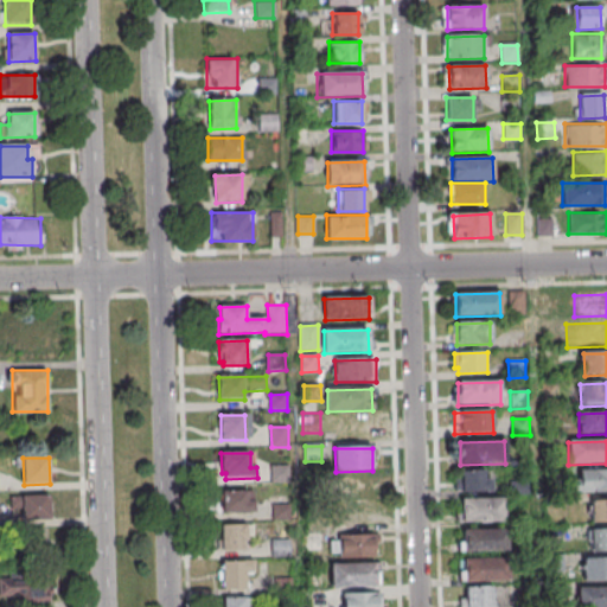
[(272,468),(289,467),(289,484),(272,484),(272,468)]
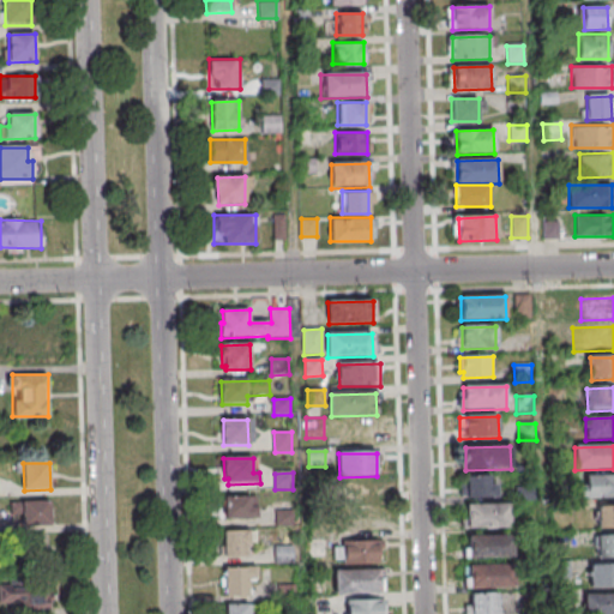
[(613,497),(613,473),(582,474),(582,497),(613,497)]
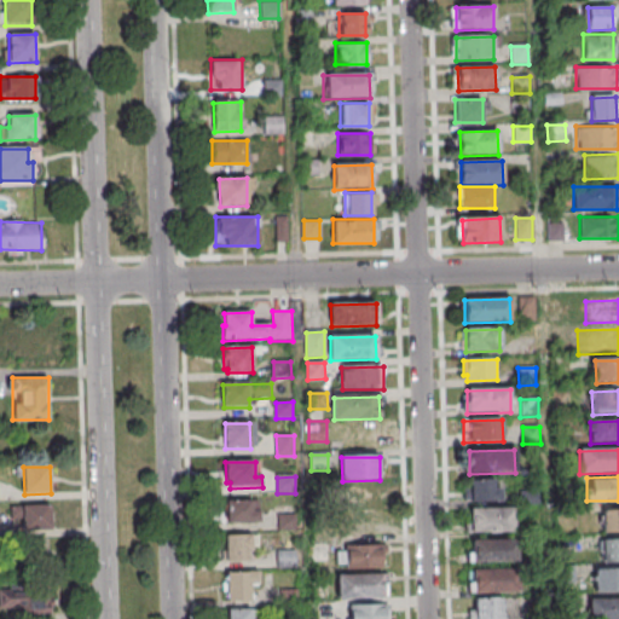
[(466,502),(499,502),(499,478),(466,478),(466,502)]
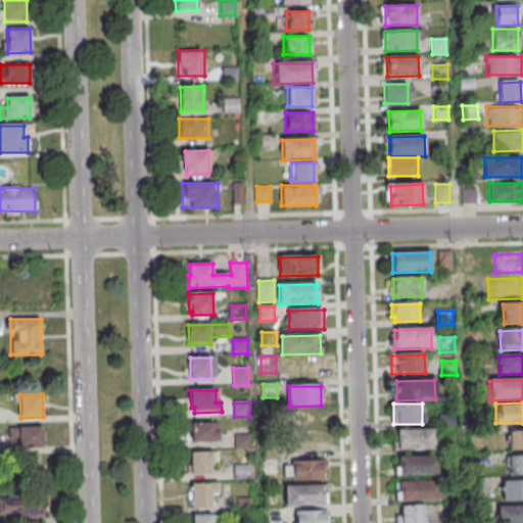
[(289,412),(321,411),(322,430),(290,431),(289,412)]
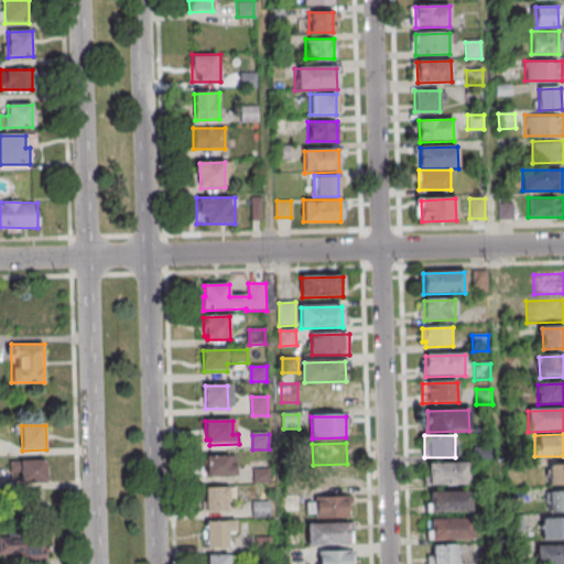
[(206,458),(207,478),(237,478),(237,466),(229,467),(229,457),(206,458)]
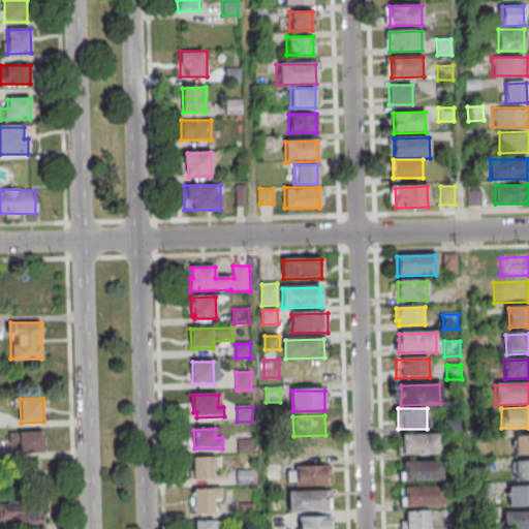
[(20,434),(42,433),(43,455),(21,456),(20,434)]
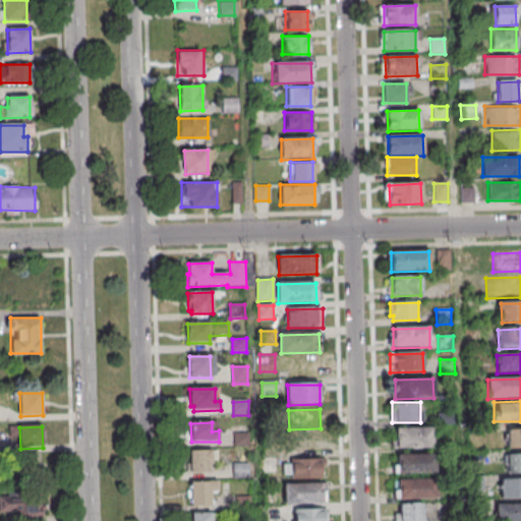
[(395,429),(433,428),(433,448),(396,449),(395,429)]
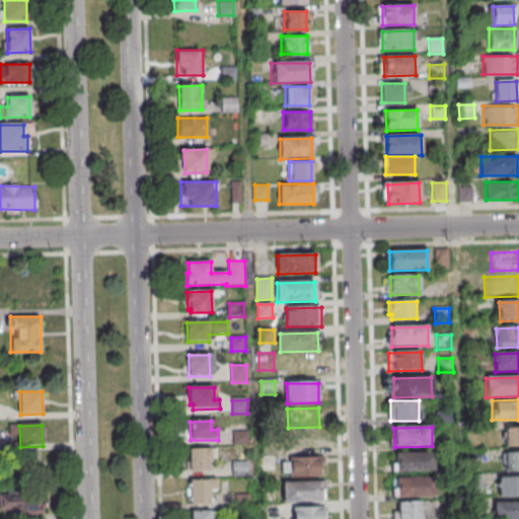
[(506,430),(518,429),(518,447),(506,448),(506,430)]
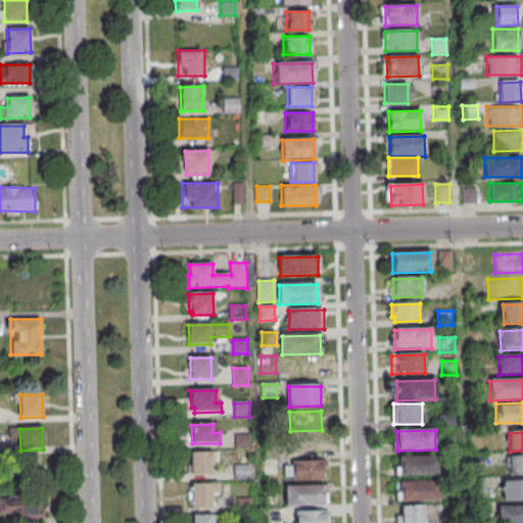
[(236,436),(251,436),(251,449),(236,449),(236,436)]
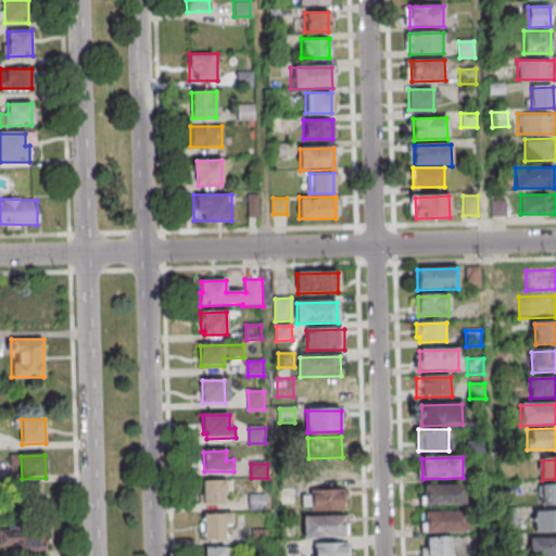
[(203,482),(227,482),(227,497),(224,497),(224,506),(203,507),(203,482)]
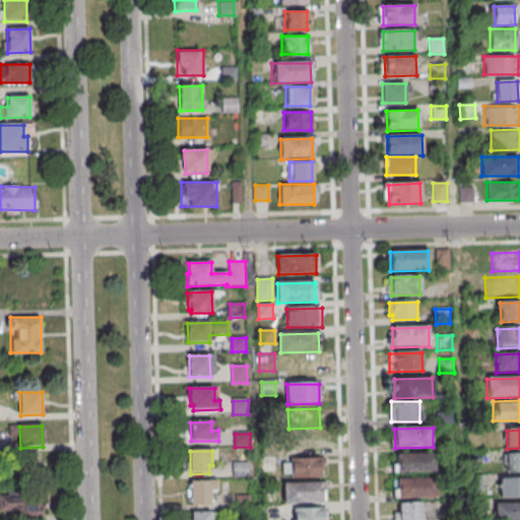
[(17,454),(40,454),(41,476),(18,477),(17,454)]
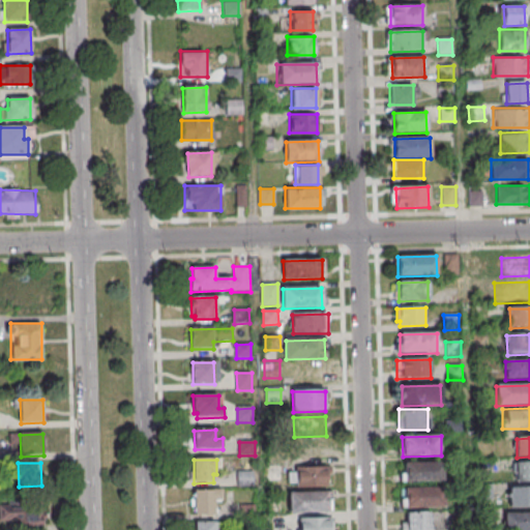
[(404,464),(442,463),(443,482),(404,483),(404,464)]
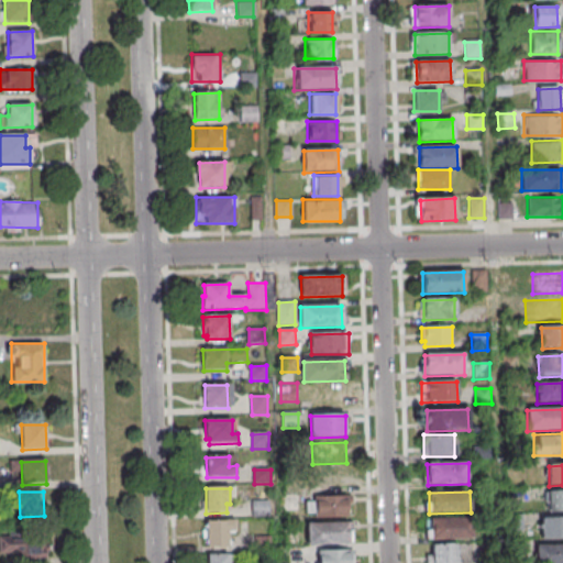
[(548,494),(562,493),(562,512),(549,514),(548,494)]
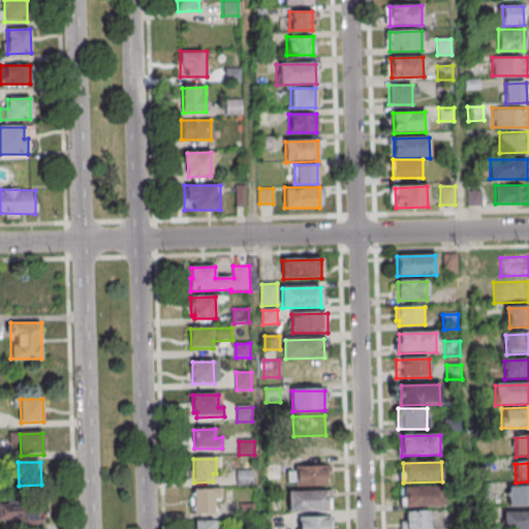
[(296,468),(328,467),(329,487),(297,488),(296,468)]
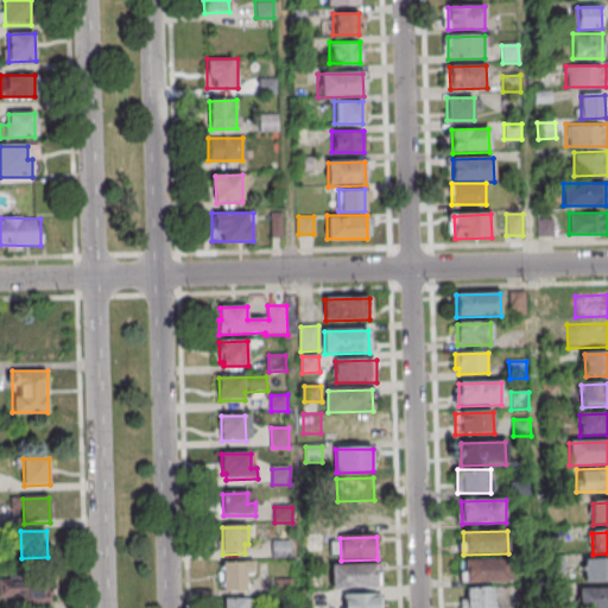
[(273,542),(291,542),(291,557),(273,558),(273,542)]
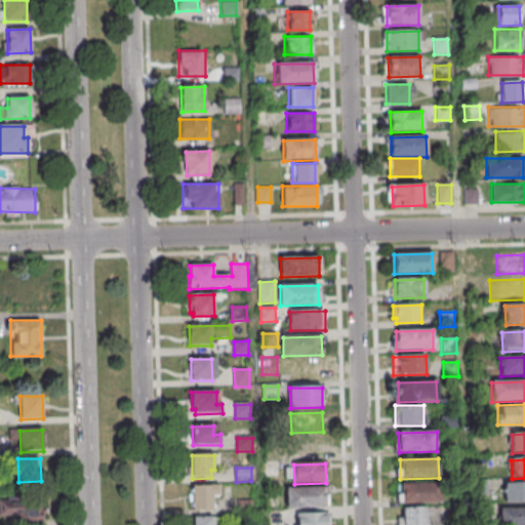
[(474,481),(488,481),(488,494),(475,495),(474,481)]
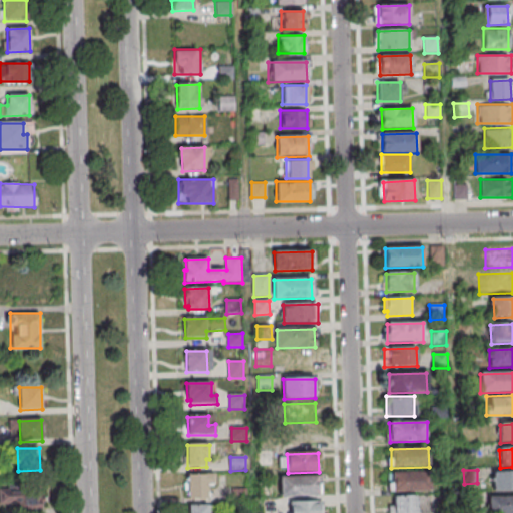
[(391,474),(429,473),(429,492),(392,493),(391,474)]
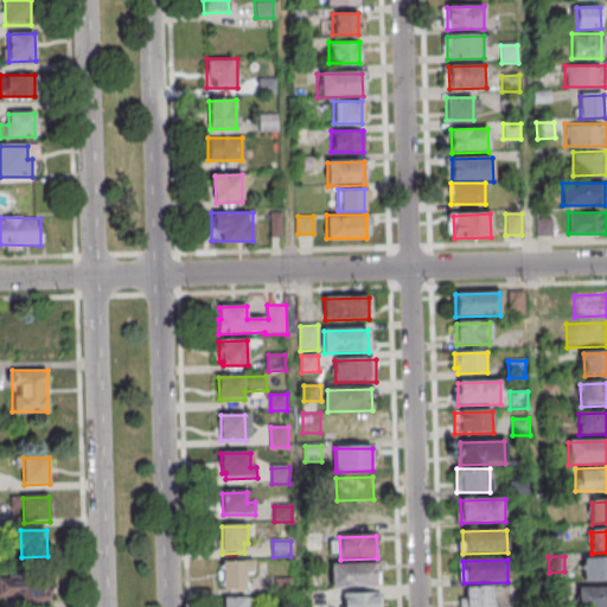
[(585,561),(606,560),(606,581),(585,582),(585,561)]
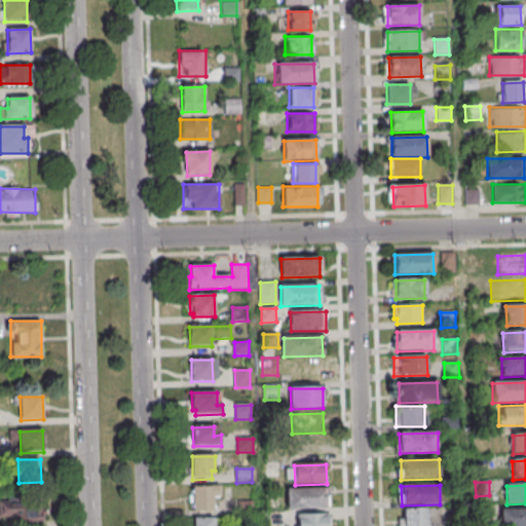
[(193,488),(220,488),(220,498),(213,498),(214,512),(194,513),(193,488)]
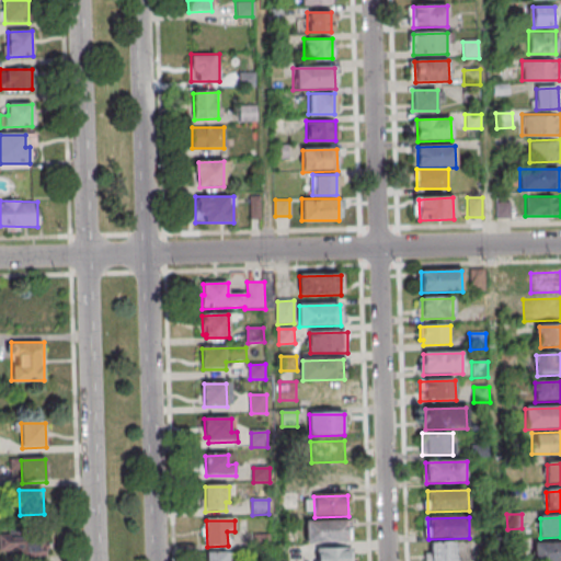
[(306,523),(347,523),(348,544),(307,545),(306,523)]
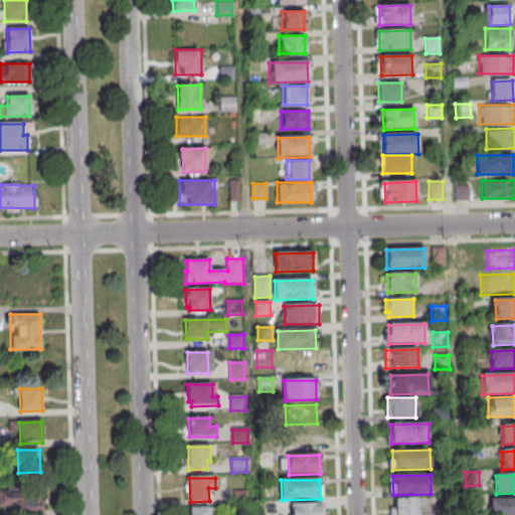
[(0,509),(40,509),(40,486),(0,486),(0,509)]
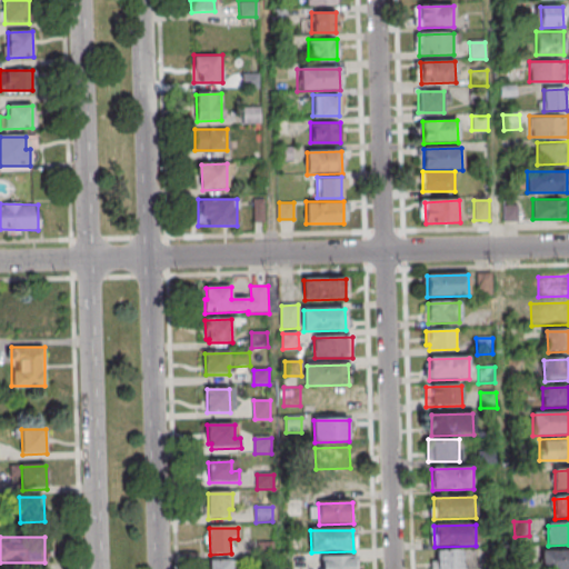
[(259,543),(275,543),(275,558),(259,558),(259,543)]
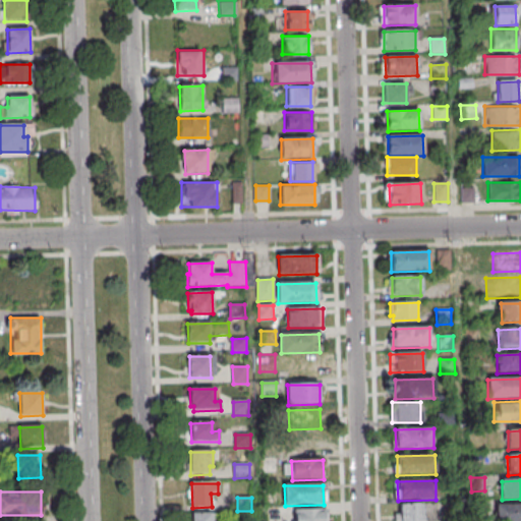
[(422,520),(422,503),(395,503),(395,520),(422,520)]
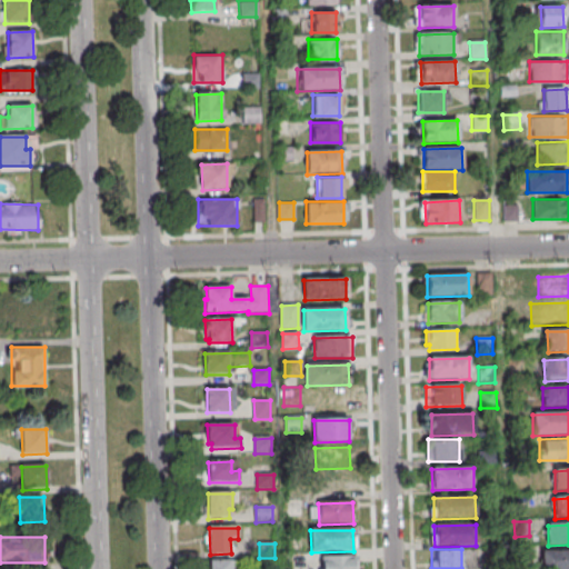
[(542,568),(542,552),(568,551),(568,568),(542,568)]
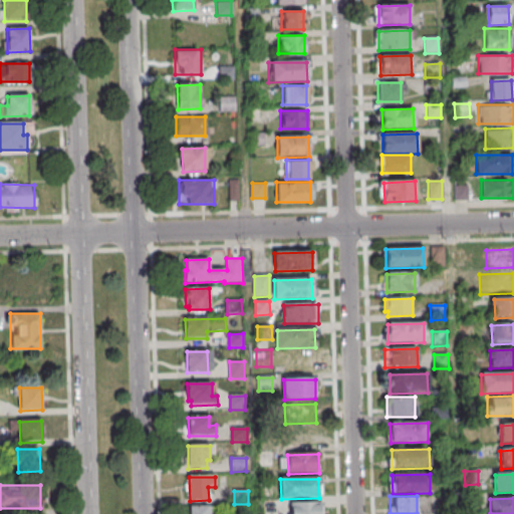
[(292,513),(292,504),(323,504),(323,513),(292,513)]
